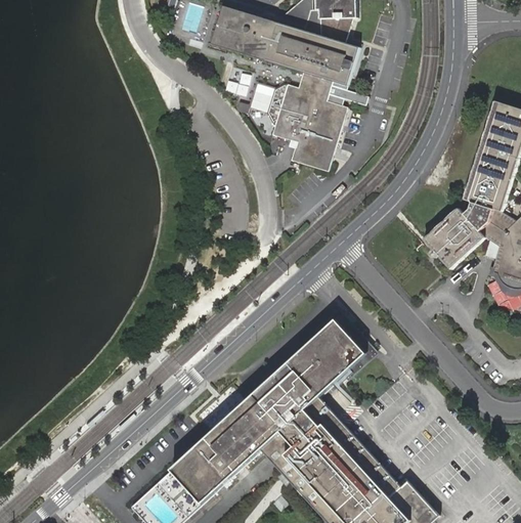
[(328,94),(330,85),(332,81),(347,86),(359,47),(345,43),(351,17),(356,17),(355,0),(314,0),(315,9),(311,9),(307,9),(302,26),(300,30),(223,6),(211,44),(302,72),(297,87),(284,83),(272,89),(265,113),(272,124),(274,125),(271,134),(295,141),(290,160),(327,171),(346,107),(324,100),(328,94)]
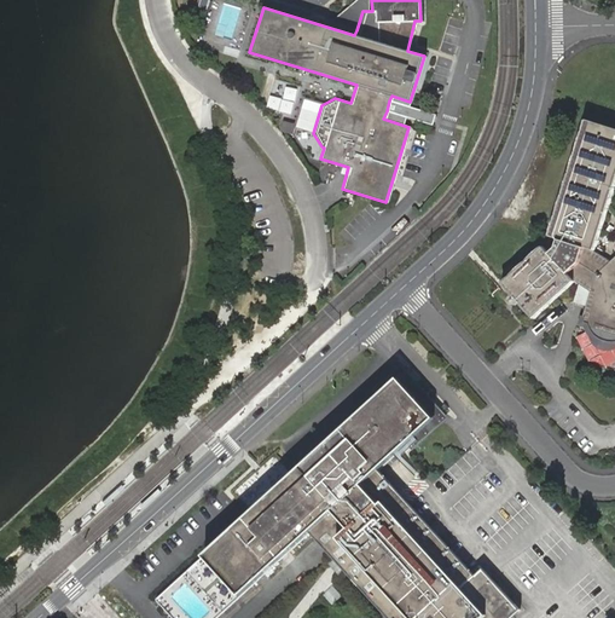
[(363,11),(367,11),(366,0),(353,0),(348,5),(328,22),(357,30),(363,11)]
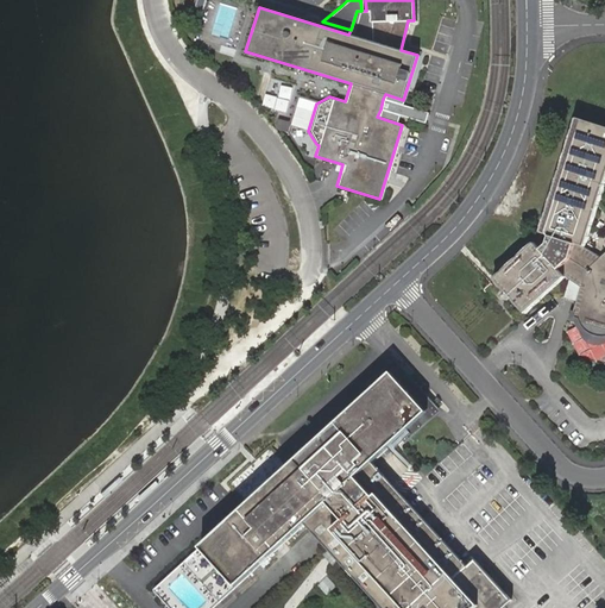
[(428,113),(383,99),(380,110),(424,123),(428,113)]
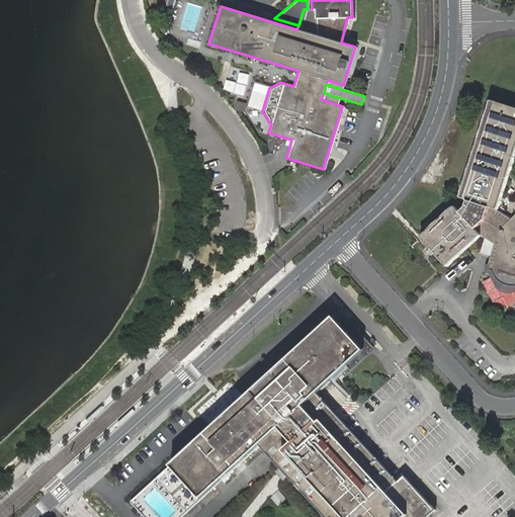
[(451,205),(418,237),(444,265),(478,234),(486,239),(492,243),(508,218),(502,213),(494,209),(514,143),(514,108),(488,100),(457,197),(464,199),(461,206),(456,211),(451,205)]
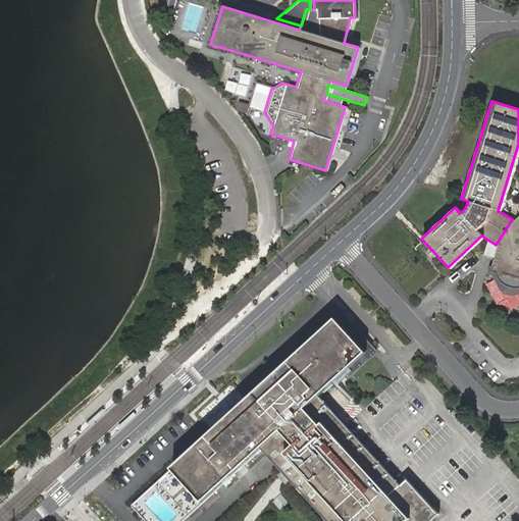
[(518,212),(512,219),(496,245),(494,269),(501,281),(508,285),(516,288),(518,288),(518,212)]
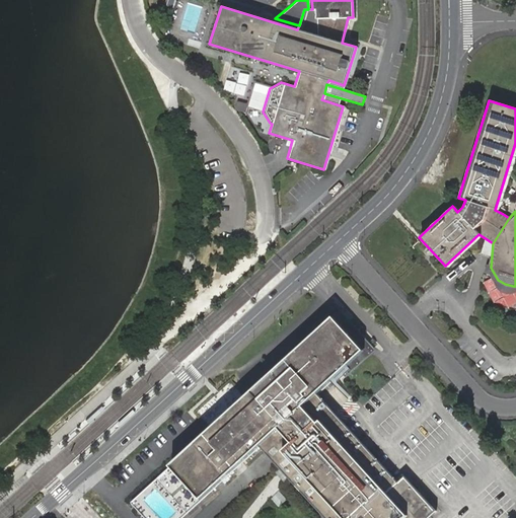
[(339,371),(344,376),(372,351),(374,349),(334,305),(332,307),(304,333),(308,338),(243,396),(194,442),(190,438),(175,451),(179,455),(129,502),(143,517),(177,517),(258,445),(323,517),(426,517),(434,510),(402,475),(396,482),(341,421),(315,392),(339,371)]
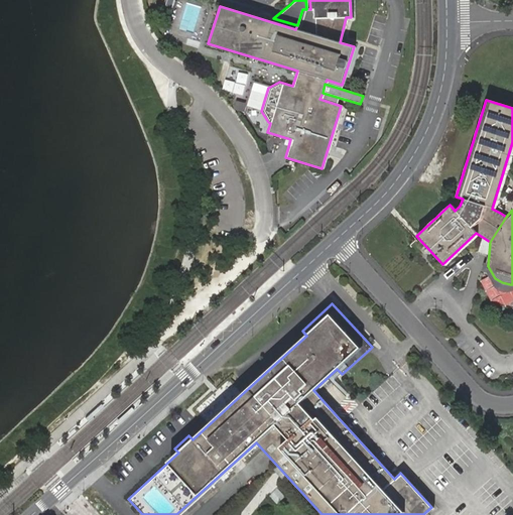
[(266,495),(274,503),(284,494),(276,486),(266,495)]
